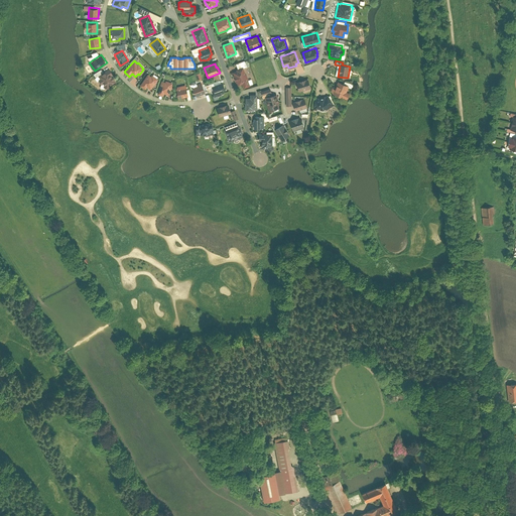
[(243,67),(236,70),(237,71),(233,72),(233,76),(238,86),(242,85),(243,89),(251,86),(249,81),(249,80),(247,75),(246,75),(243,67)]
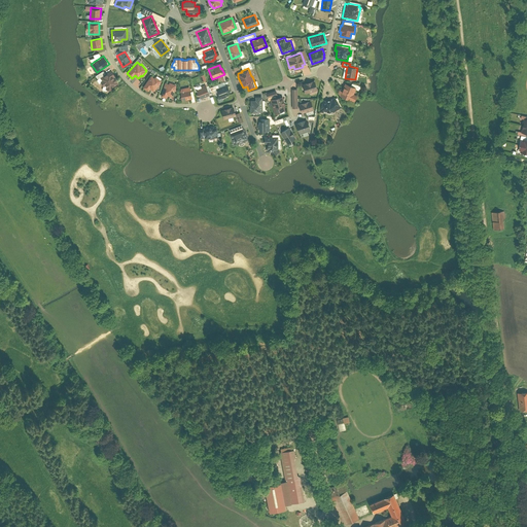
[(111,70),(100,77),(102,80),(101,81),(104,86),(105,85),(106,86),(106,89),(112,90),(112,88),(118,83),(114,76),(115,76),(111,70)]
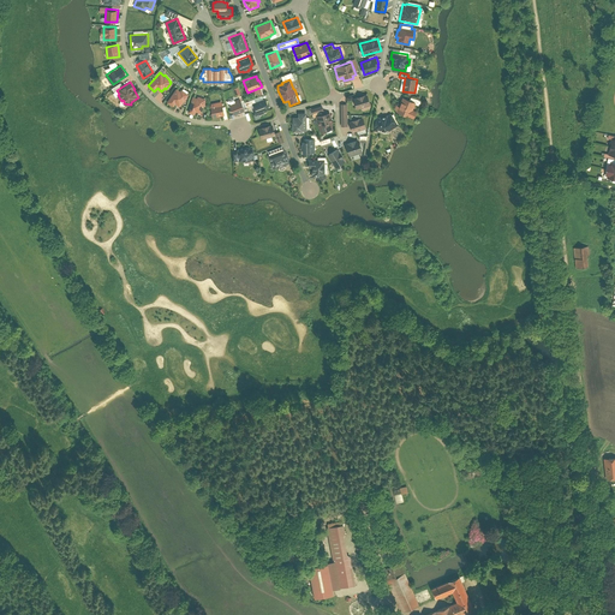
[(177,88),(167,101),(173,106),(175,102),(180,106),(184,101),(189,94),(181,89),(180,90),(177,88)]
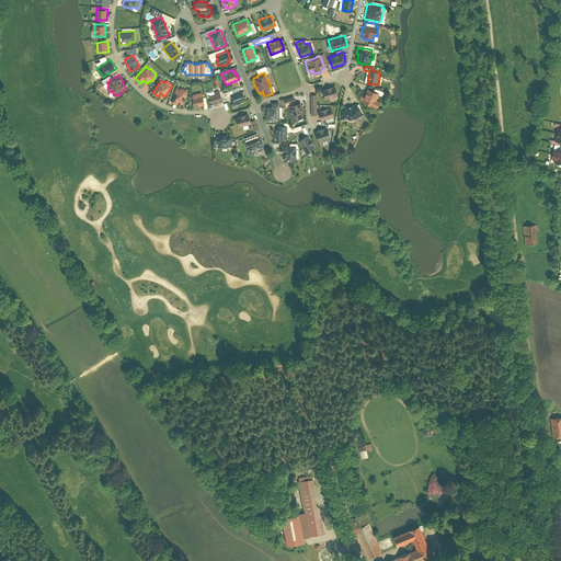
[(339,95),(335,86),(322,89),(325,100),(339,95)]
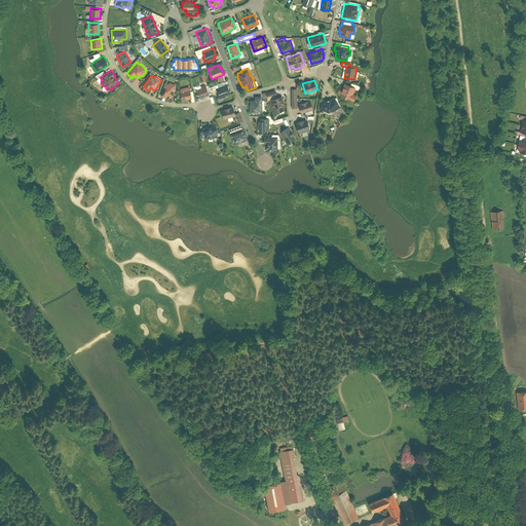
[(168,83),(164,82),(160,96),(166,98),(167,95),(172,97),(176,84),(168,81),(168,83)]
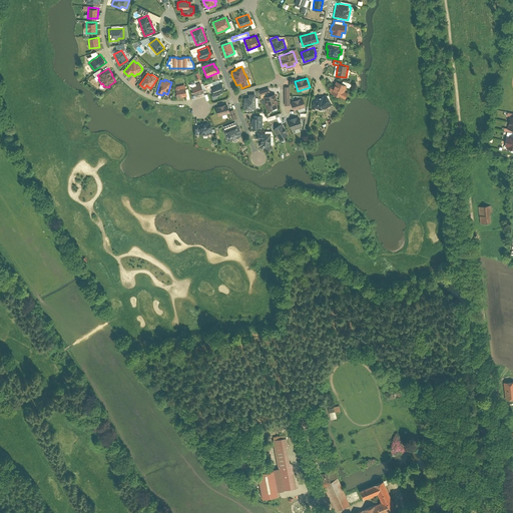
[(347,85),(336,80),(331,92),(345,98),(348,92),(345,91),(347,85)]
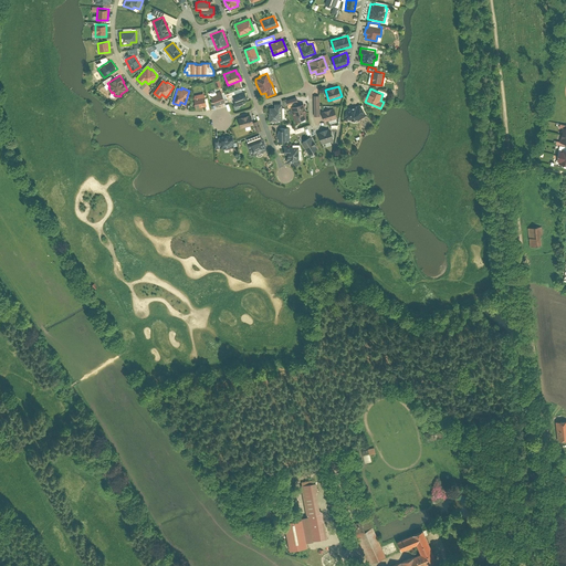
[(221,91),(213,94),(213,95),(211,95),(216,106),(226,102),(221,91)]
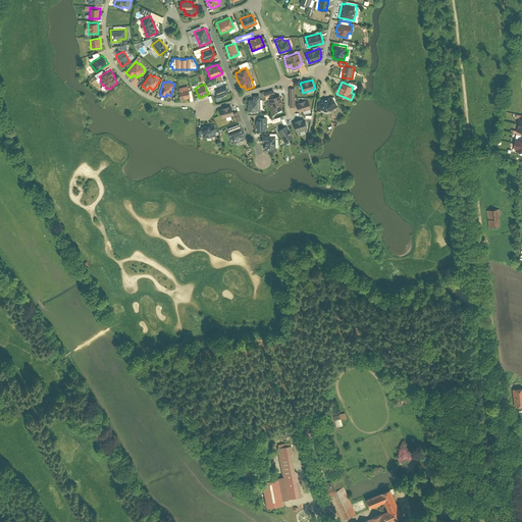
[(225,84),(214,88),(217,93),(215,94),(216,97),(215,97),(216,101),(221,100),(220,97),(224,96),(223,95),(226,94),(225,92),(228,91),(225,84)]
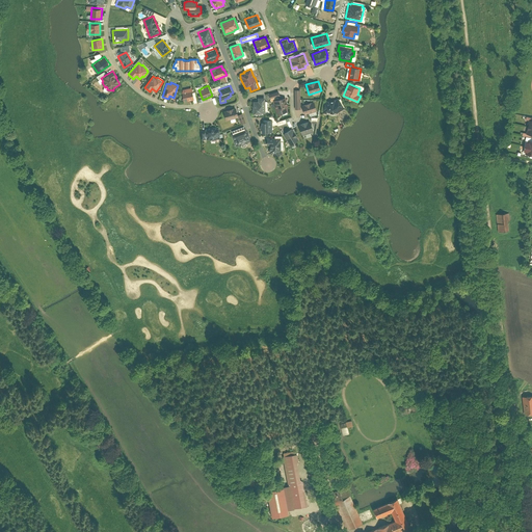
[(191,87),(182,88),(183,90),(182,90),(184,101),(194,99),(191,87)]
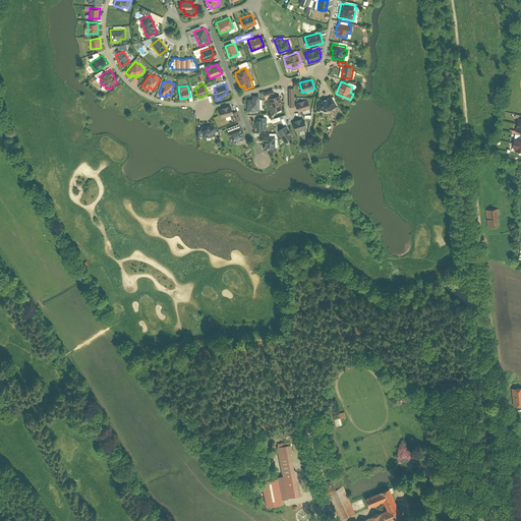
[(259,95),(252,95),(252,99),(248,99),(248,111),(255,111),(255,110),(259,110),(259,95)]
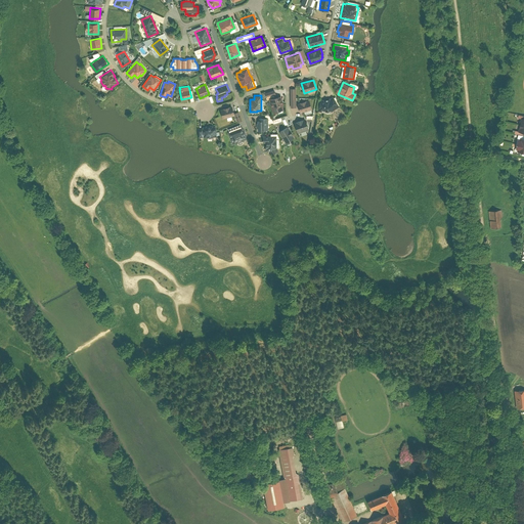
[(281,95),(269,98),(273,114),(276,113),(275,112),(285,108),(282,104),(284,103),(281,95)]
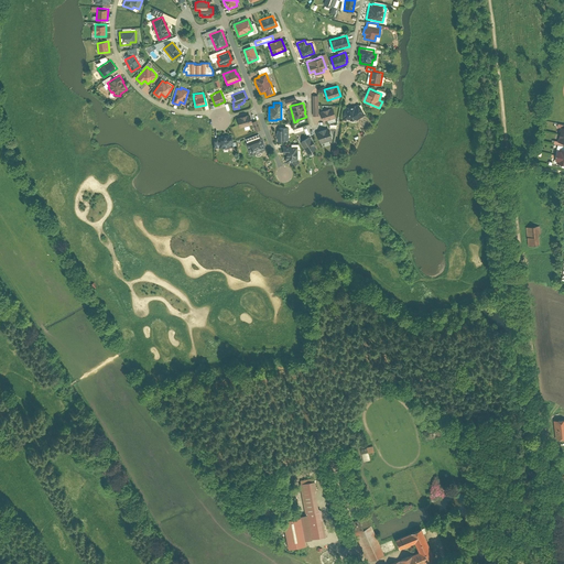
[(348,106),(344,106),(342,119),(355,121),(366,115),(359,102),(355,105),(348,106)]
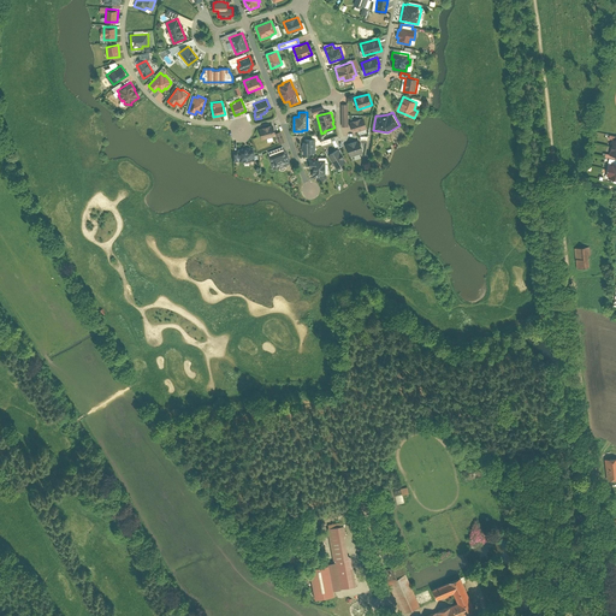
[(367,128),(363,117),(349,120),(353,132),(367,128)]
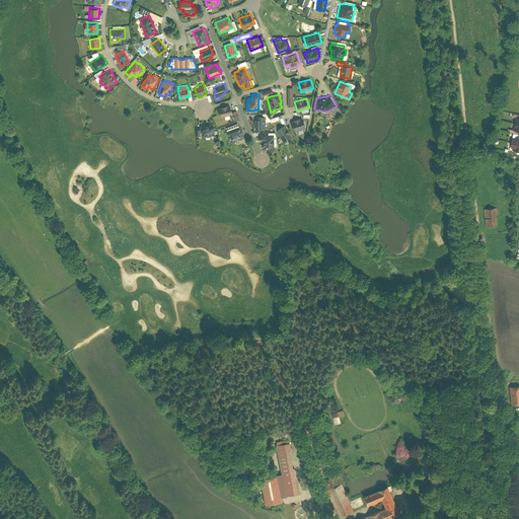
[(230,104),(218,107),(221,118),(233,114),(230,104)]
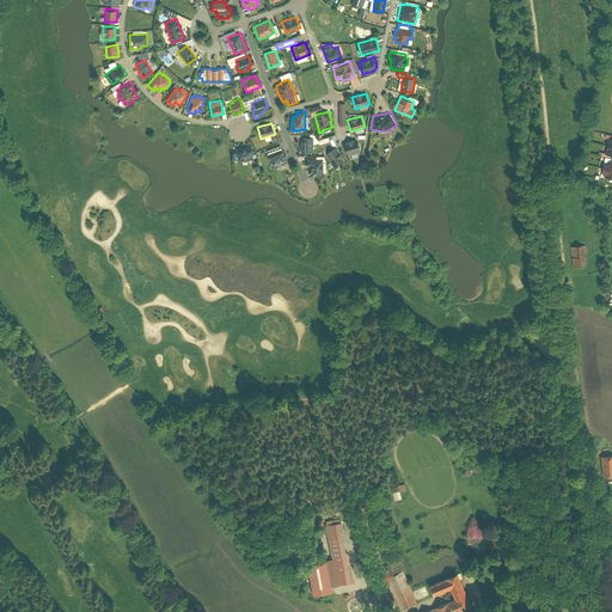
[(313,136),(303,138),(303,140),(301,140),(301,144),(300,144),(300,150),(301,150),(301,153),(308,152),(308,151),(313,151),(313,136)]
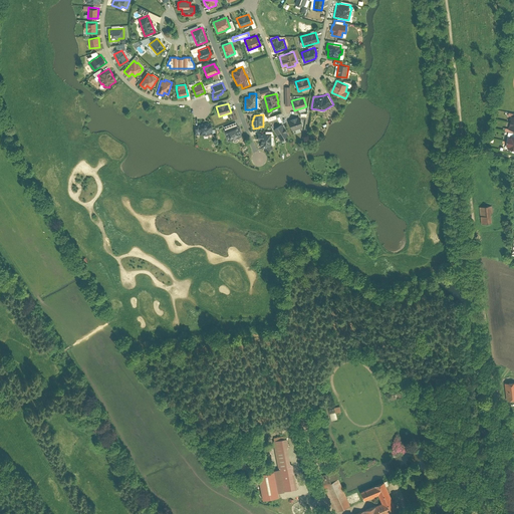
[(303,125),(300,116),(288,120),(291,130),(303,125)]
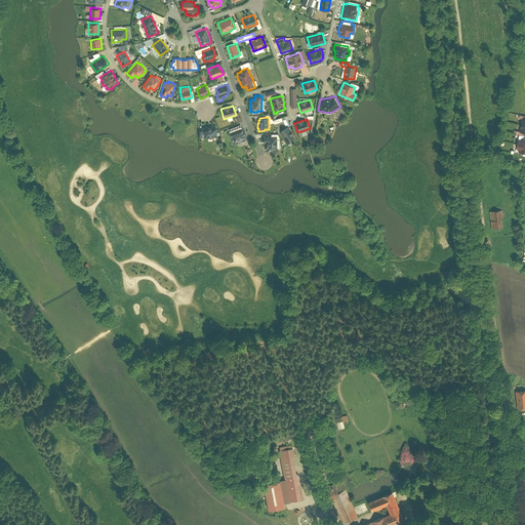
[(216,125),(198,126),(199,137),(216,136),(216,125)]
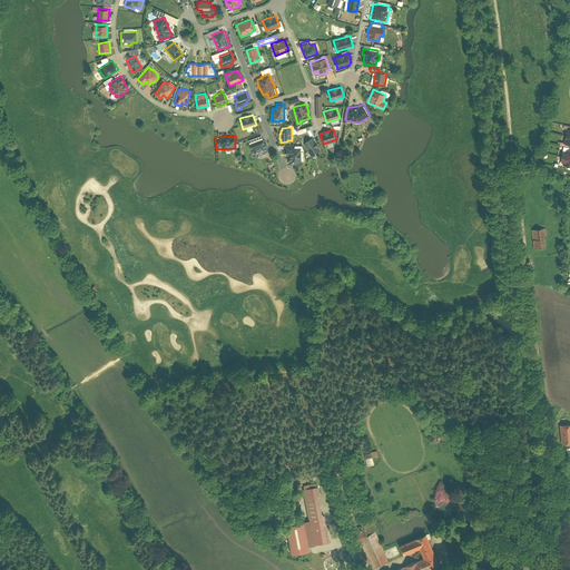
[(313,137),(303,144),(311,156),(321,150),(313,137)]
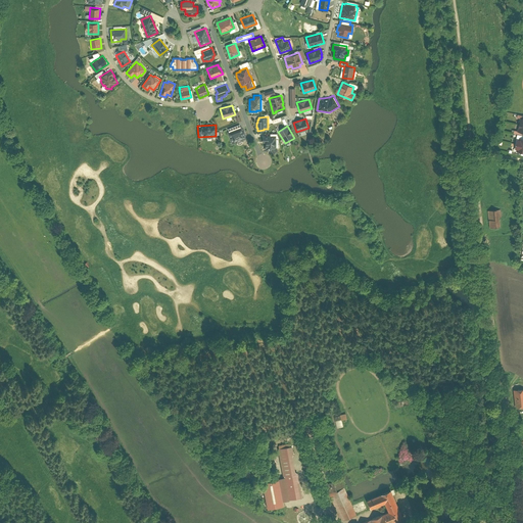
[(242,127),(228,132),(232,144),(247,138),(242,127)]
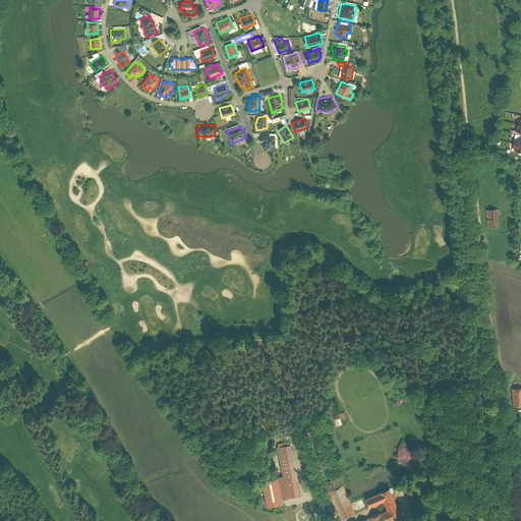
[(275,134),(261,134),(261,141),(264,141),(264,148),(265,148),(265,150),(270,150),(273,153),(277,149),(275,147),(275,134)]
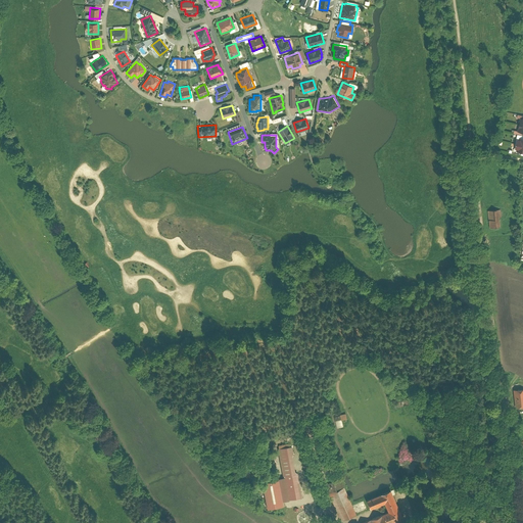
[(501,209),(487,210),(489,228),(501,227),(500,217),(501,217),(501,209)]
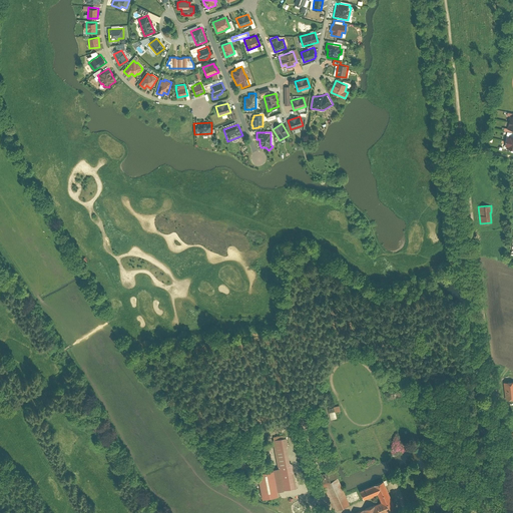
[(512,380),(502,380),(502,392),(510,392),(510,398),(512,398),(512,380)]
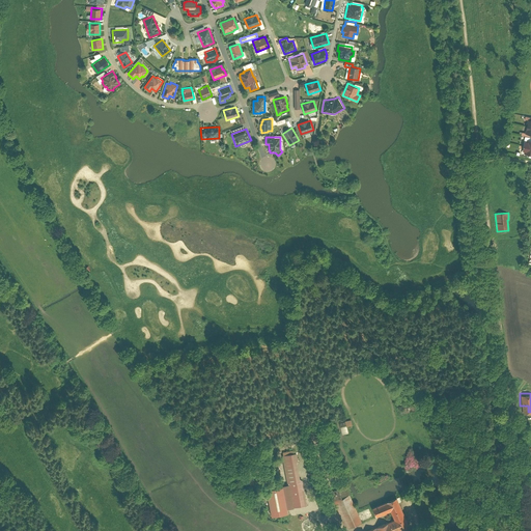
[(348,432),(347,426),(353,425),(352,420),(339,422),(342,435),(348,432)]
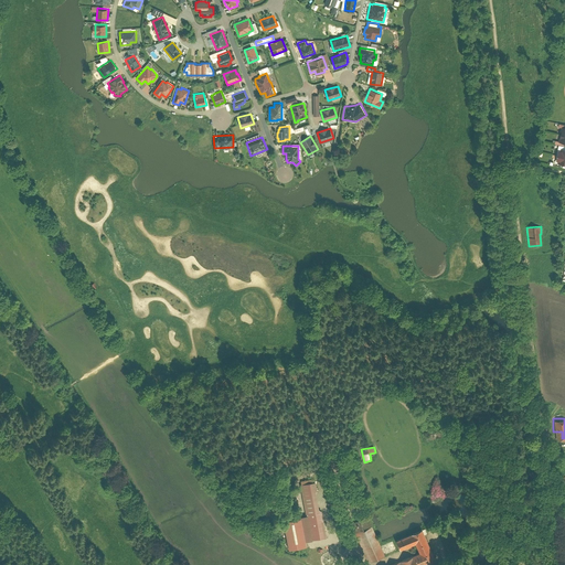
[(301,483),(300,484),(306,516),(308,515),(312,541),(327,537),(322,511),(319,510),(316,494),(318,492),(316,481),(315,481),(313,478),(300,480),(301,483)]
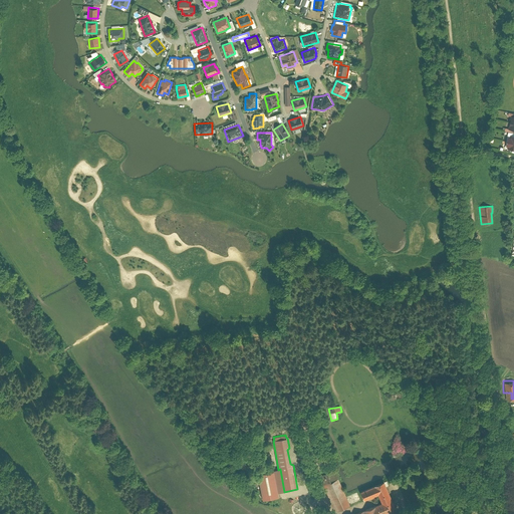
[(273,471),(273,472),(277,493),(284,492),(280,469),(278,470),(273,471)]
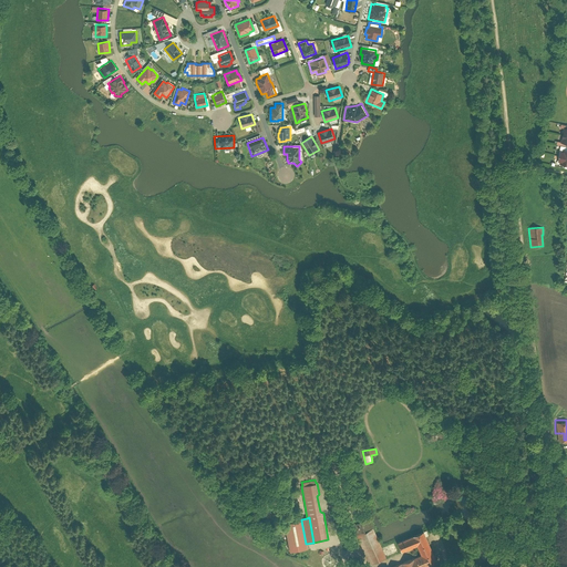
[(301,521),(284,524),(288,553),(307,549),(306,544),(301,521)]
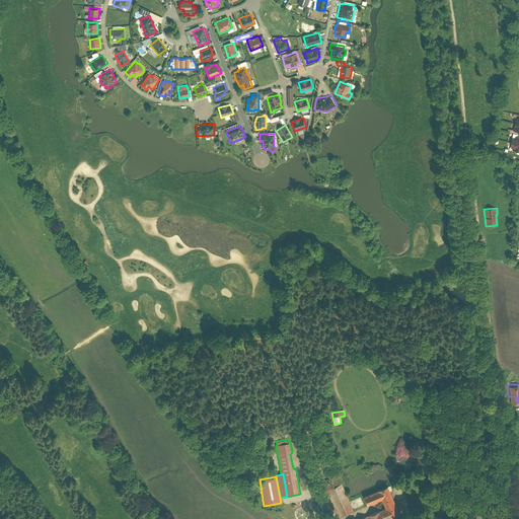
[(342,484),(326,490),(338,515),(342,516),(353,511),(342,484)]
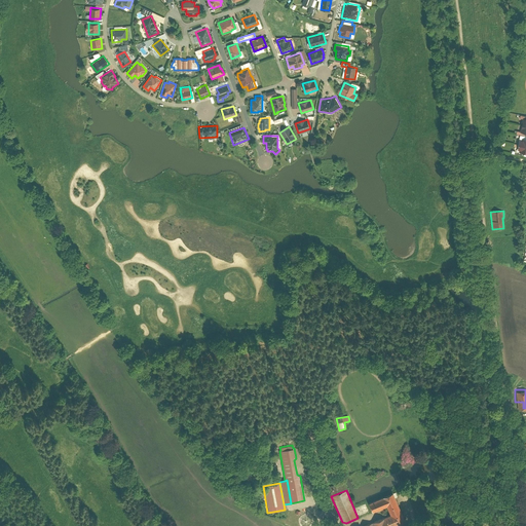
[(393,492),(369,502),(373,511),(377,509),(378,510),(380,510),(380,508),(387,504),(391,515),(386,517),(389,525),(391,525),(395,525),(404,525),(407,525),(393,492)]
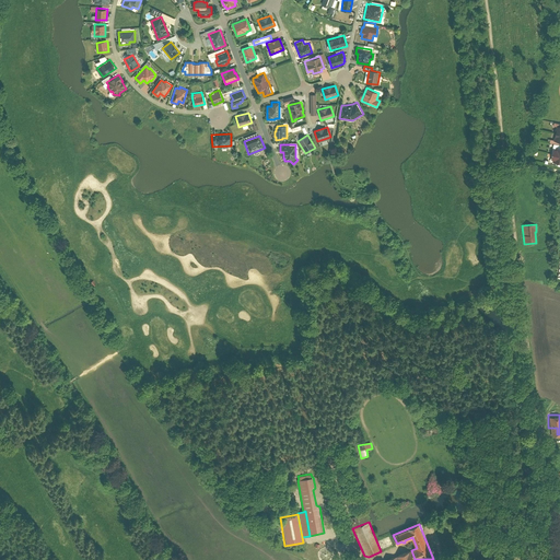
[(415,559),(411,550),(387,559),(415,559)]
